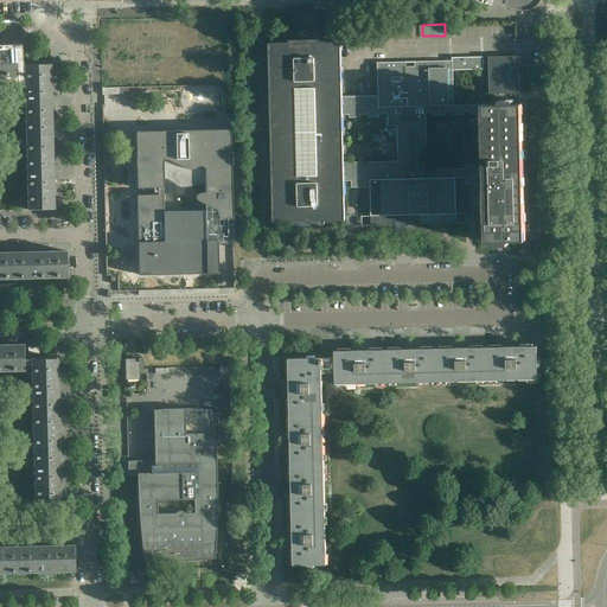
[(420,39),(420,26),(385,27),(385,40),(420,39)]
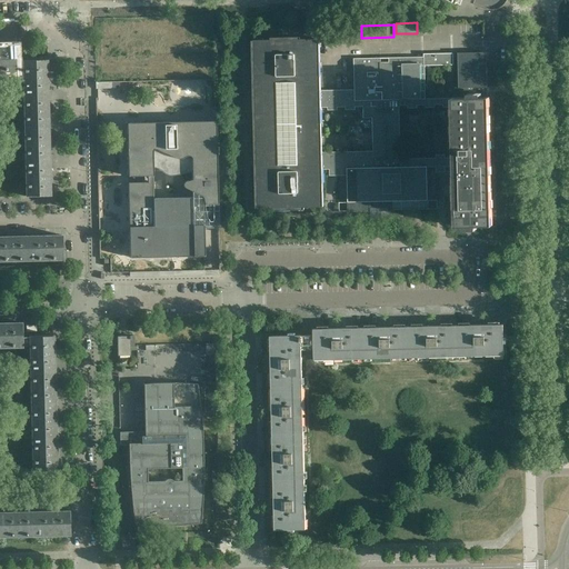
[(357,38),(357,26),(325,27),(325,39),(357,38)]
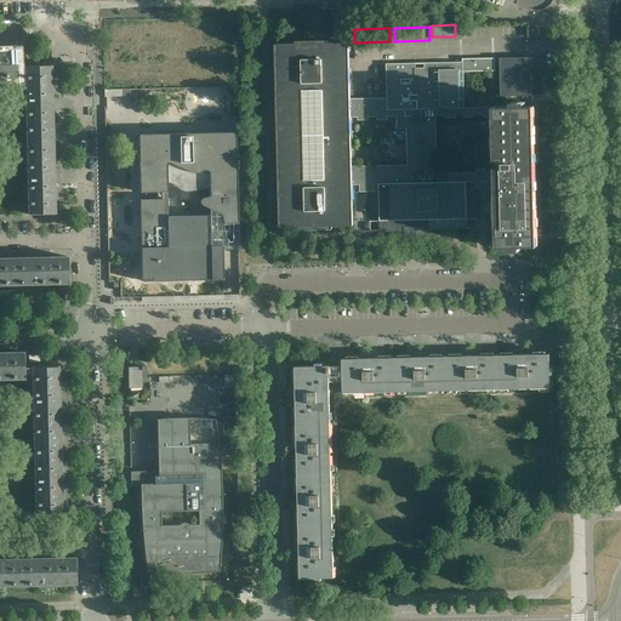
[(387,110),(387,98),(347,100),(346,43),(278,45),(281,228),(351,226),(349,192),(349,186),(359,184),(359,188),(369,188),(369,184),(389,184),(389,221),(416,221),(467,220),(467,218),(477,218),(476,188),(486,188),(485,182),(497,182),(500,246),(506,246),(506,248),(520,248),(520,246),(535,246),(531,107),(525,107),(525,106),(512,106),(512,96),(531,96),(531,68),(530,57),(500,58),(500,63),(494,63),(495,108),(463,108),(387,110)]
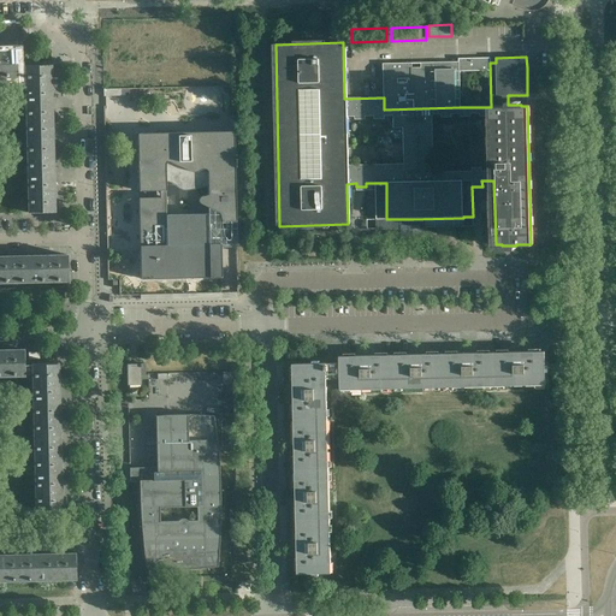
[(0,77),(16,77),(16,52),(0,51),(0,77)]
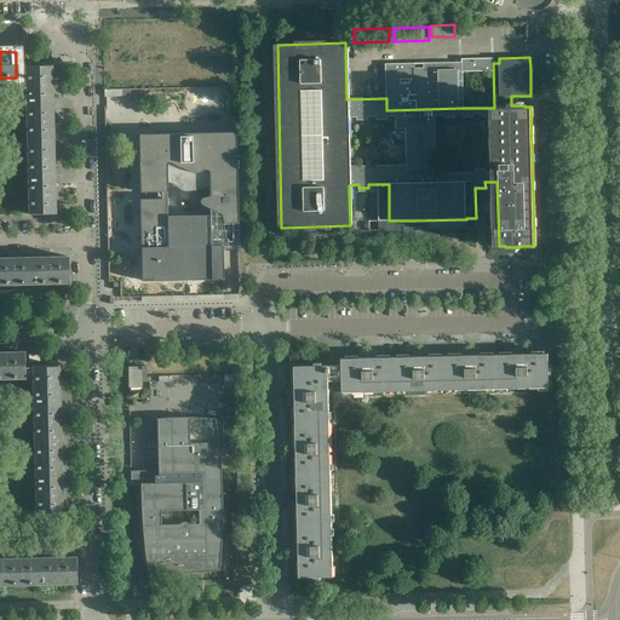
[(465,70),(483,70),(483,57),(465,57),(465,70)]
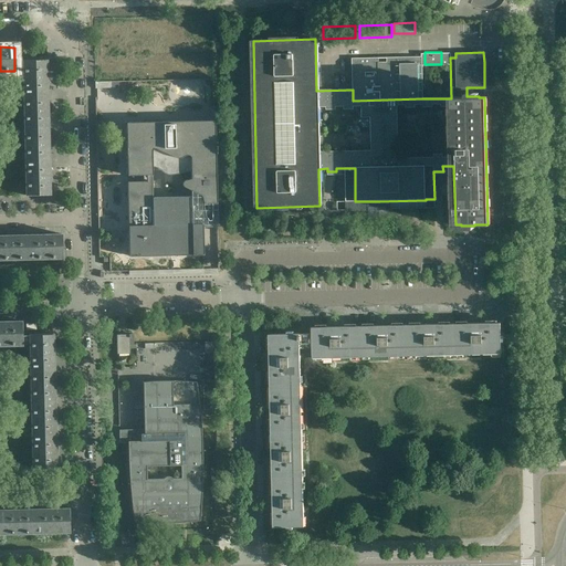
[(422,98),(422,63),(422,56),(405,58),(405,62),(378,63),(378,58),(352,59),(353,90),(353,101),(422,98)]
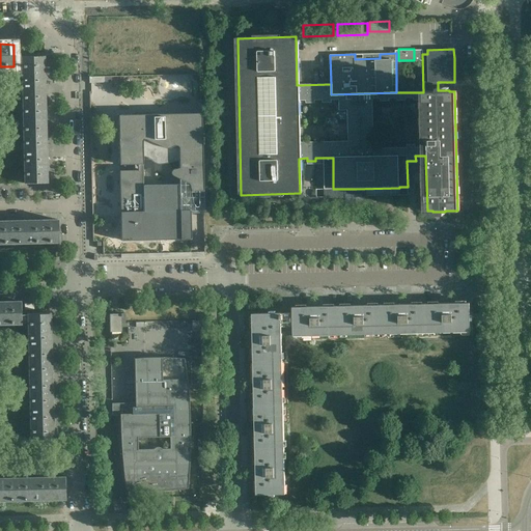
[(46,75),(46,71),(44,71),(44,56),(21,57),(22,89),(44,88),(44,75),(46,75)]
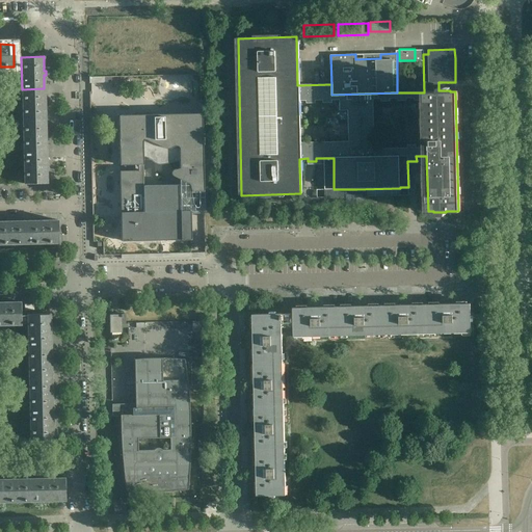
[(47,106),(47,102),(45,102),(44,88),(22,89),(22,121),(45,120),(45,106),(47,106)]
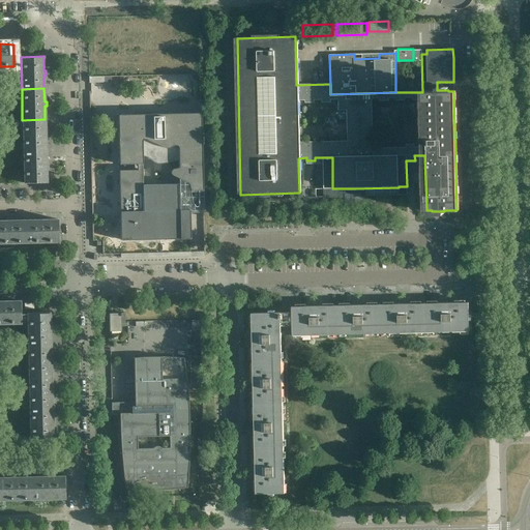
[(119,171),(120,240),(189,239),(189,209),(181,210),(181,205),(193,205),(194,206),(195,207),(196,207),(197,206),(198,206),(198,205),(198,204),(202,190),(200,113),(117,115),(119,165),(137,164),(137,170),(119,171)]
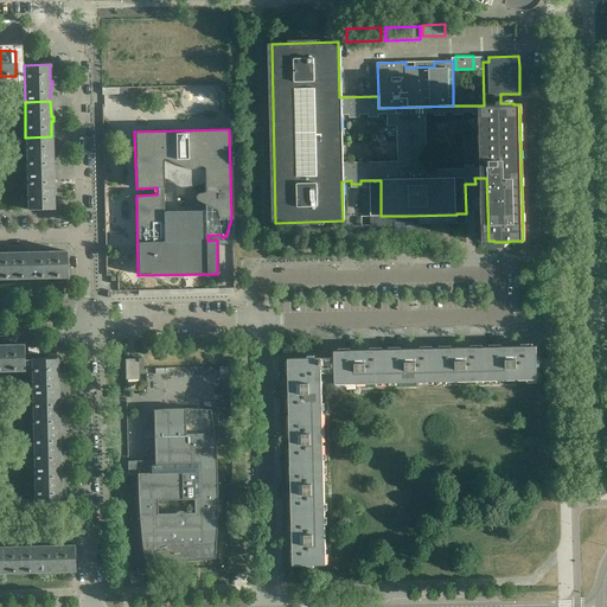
[(53,158),(53,152),(51,152),(51,136),(25,138),(26,173),(52,172),(51,158),(53,158)]
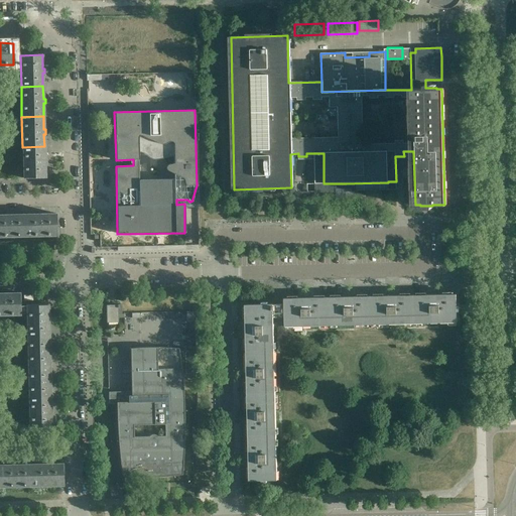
[(46,164),(46,159),(44,159),(44,146),(22,147),(23,178),(44,177),(44,164),(46,164)]
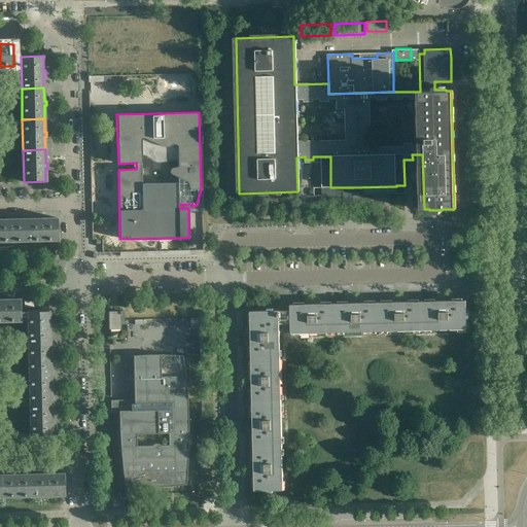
[(58,241),(57,218),(43,218),(43,216),(38,216),(38,218),(26,219),(26,241),(58,241)]
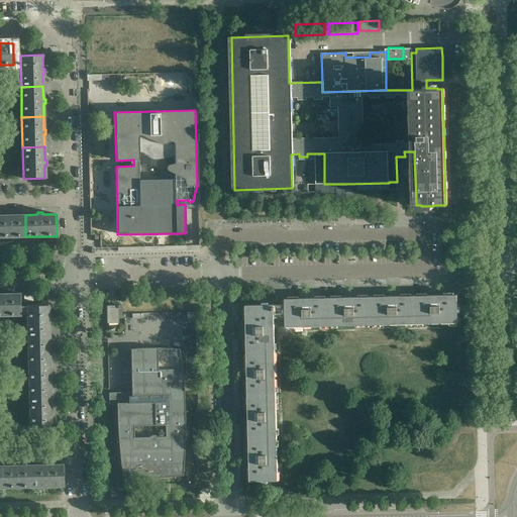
[(0,236),(25,236),(25,215),(12,215),(12,213),(7,213),(7,215),(0,215),(0,236)]
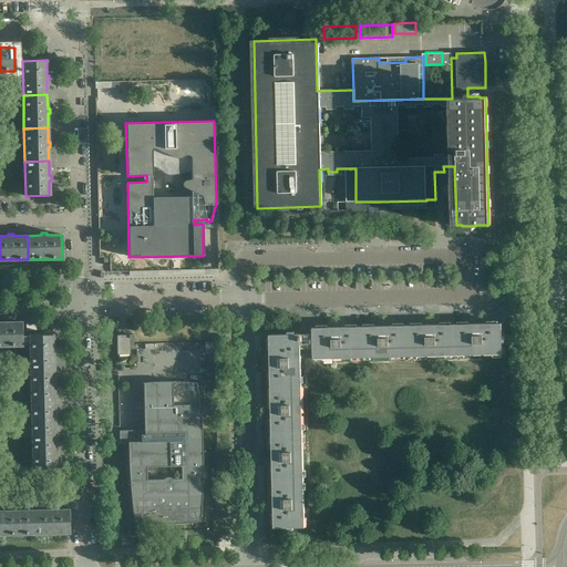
[(0,271),(0,279),(12,280),(12,271),(0,271)]
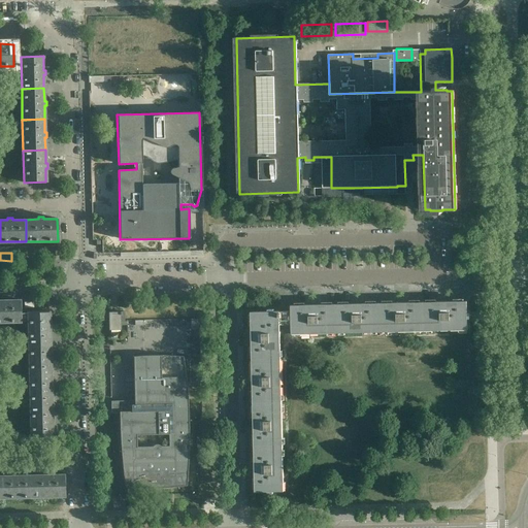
[(0,322),(20,322),(20,299),(6,300),(6,298),(1,298),(1,300),(0,299),(0,322)]
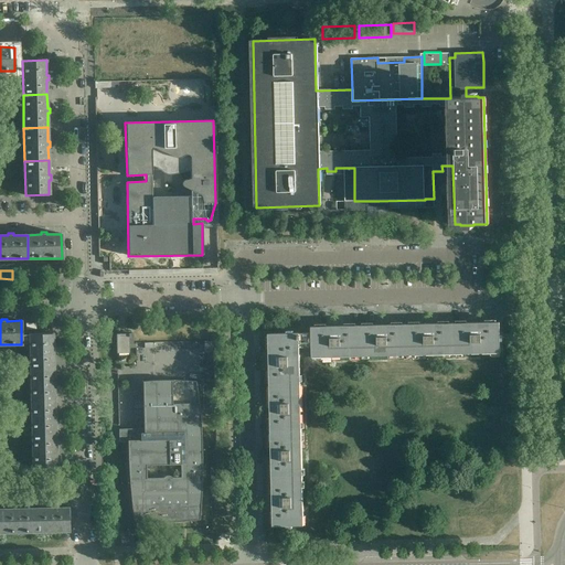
[(502,341),(502,336),(500,336),(500,322),(452,323),(454,354),(501,353),(500,341),(502,341)]
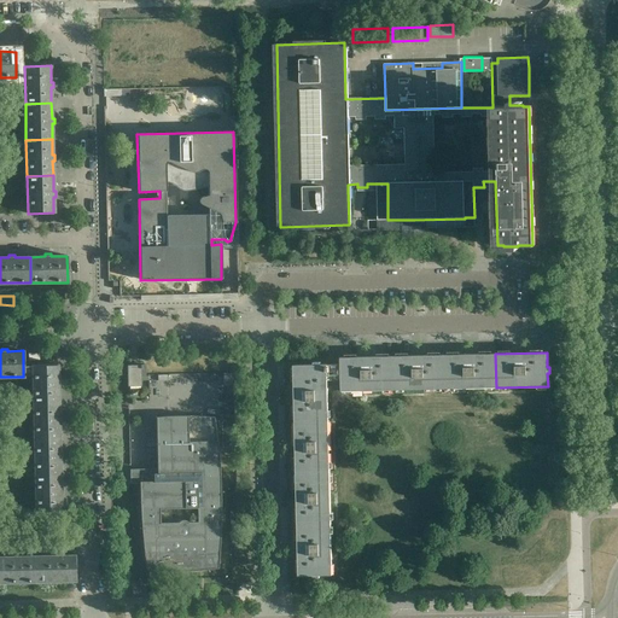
[(496,388),(495,354),(443,355),(444,389),(496,388)]
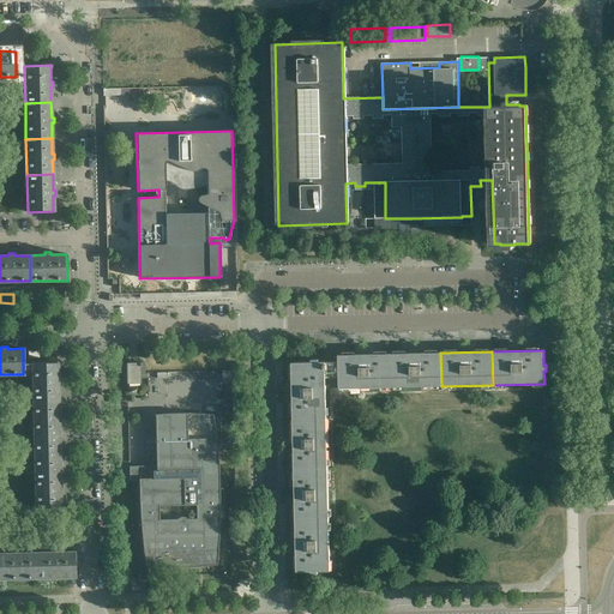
[(441,386),(440,353),(390,354),(391,387),(441,386)]
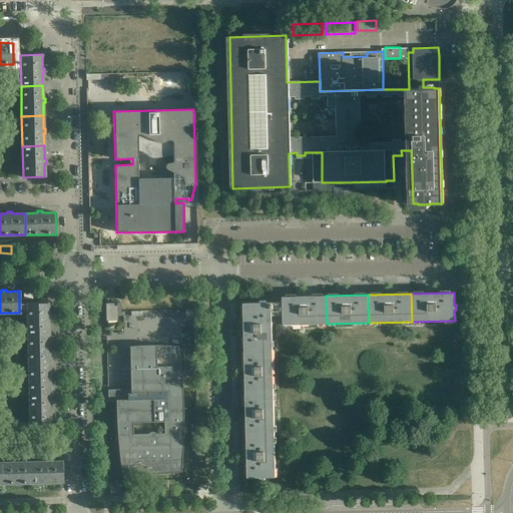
[(327,324),(326,296),(283,297),(283,302),(267,303),(267,301),(261,301),(261,303),(243,303),(244,350),(273,350),(272,312),(283,312),(284,325),(327,324)]
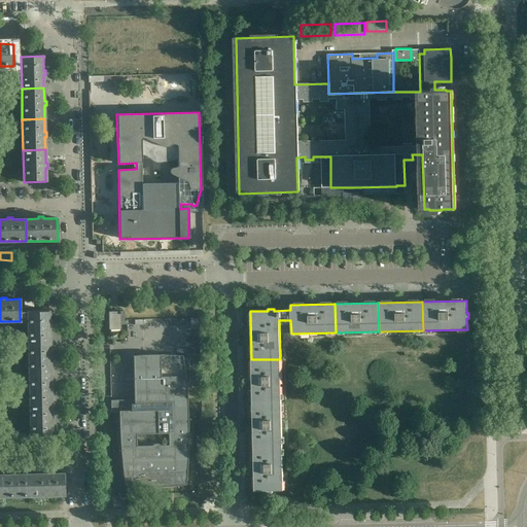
[(51,329),(51,324),(49,325),(49,311),(27,312),(27,343),(49,343),(49,329),(51,329)]
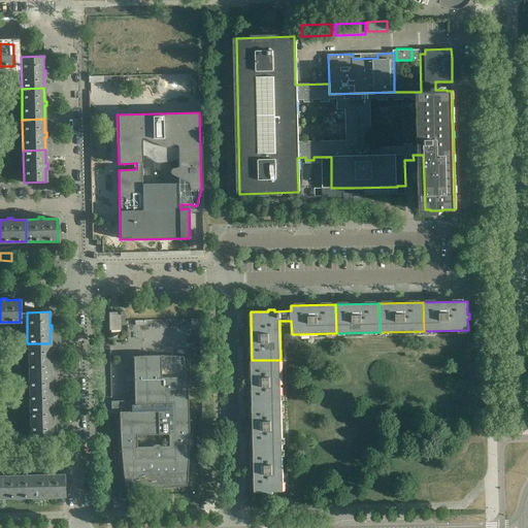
[(125,322),(124,311),(108,312),(108,330),(121,330),(121,322),(125,322)]
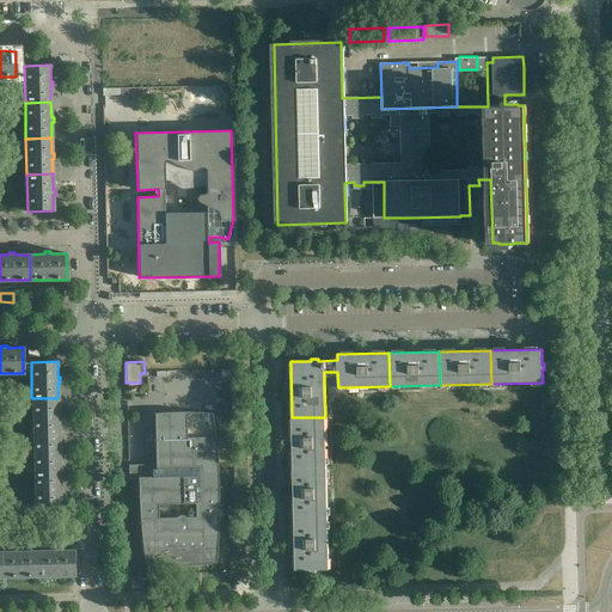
[(150,371),(150,387),(169,387),(169,380),(201,380),(201,377),(207,377),(207,369),(150,371)]
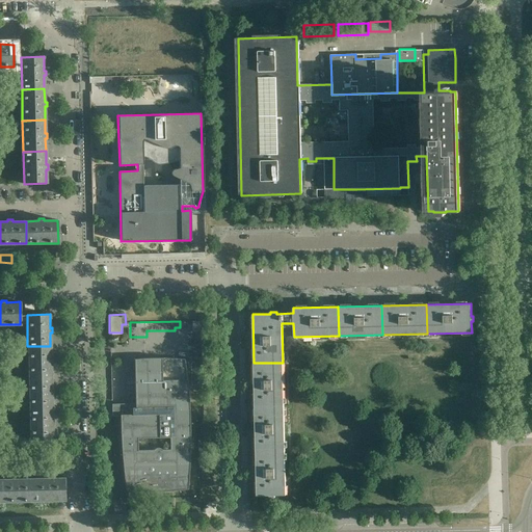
[(53,364),(53,360),(51,360),(50,346),(27,346),(28,378),(51,377),(51,364),(53,364)]
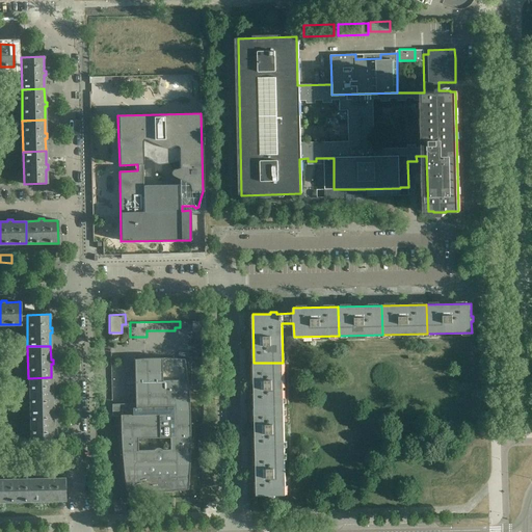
[(135,407),(112,408),(111,408),(112,417),(120,416),(121,424),(121,441),(123,467),(124,478),(126,490),(132,491),(140,491),(148,491),(156,491),(161,491),(173,490),(180,490),(187,489),(188,481),(189,473),(189,463),(189,455),(190,448),(190,440),(190,431),(190,423),(189,415),(189,405),(188,394),(188,387),(187,379),(186,371),(185,360),(179,358),(173,358),(164,357),(158,357),(152,358),(147,358),(140,358),(134,360),(135,407)]
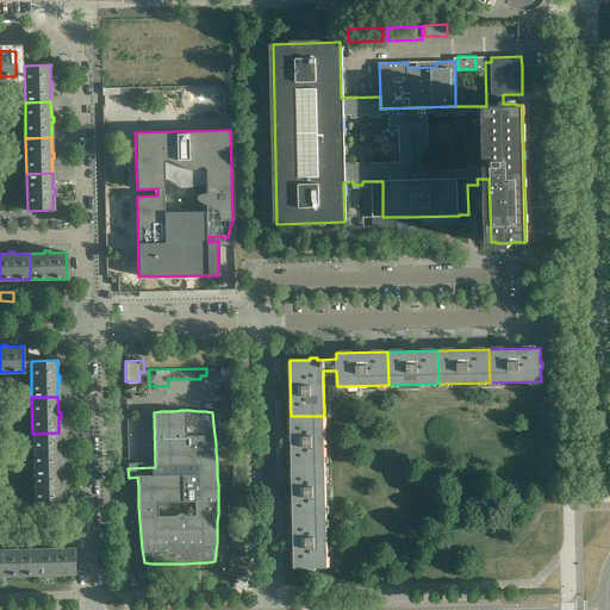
[(325,466),(324,416),(291,416),(292,467),(325,466)]
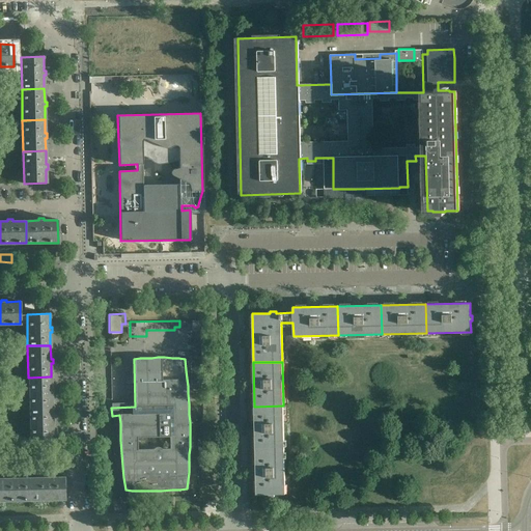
[(53,394),(53,390),(51,390),(51,376),(28,378),(29,409),(52,408),(51,394),(53,394)]
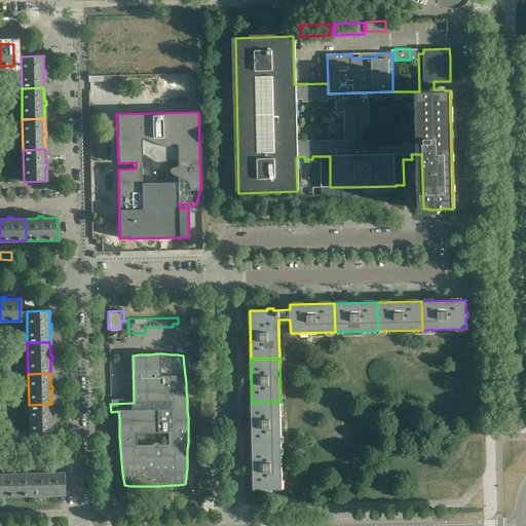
[(282,445),(282,419),(280,402),(252,403),(253,446),(282,445)]
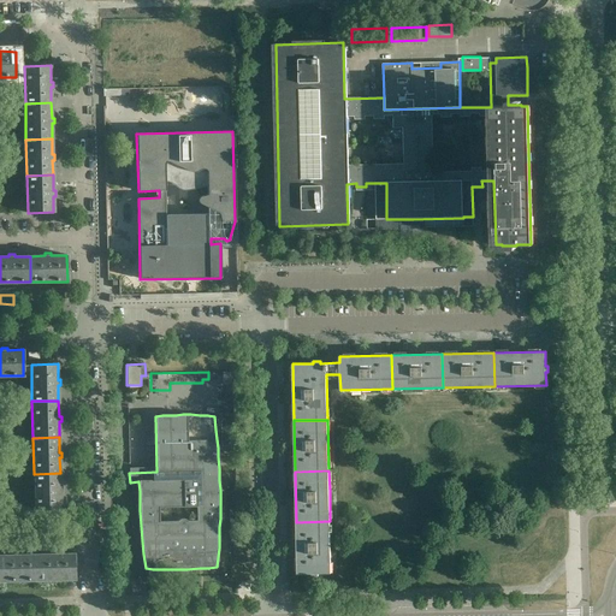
[(63,493),(63,489),(60,489),(60,473),(34,474),(35,510),(61,510),(60,495),(63,493)]
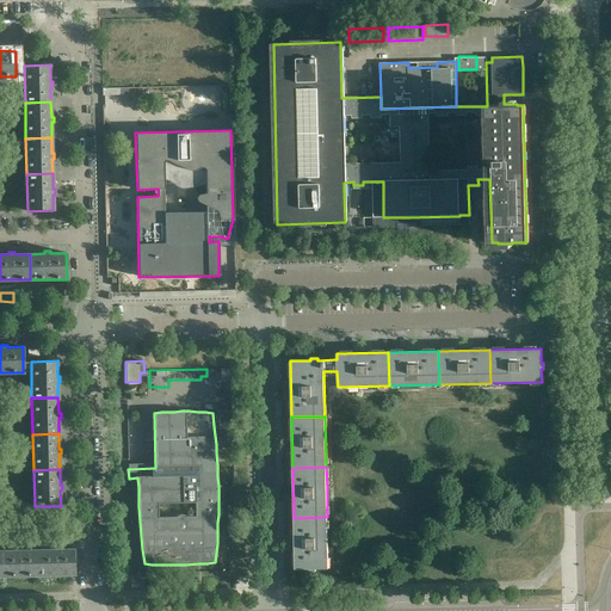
[(328,568),(327,517),(294,518),(295,566),(295,569),(309,569),(309,572),(316,572),(316,569),(328,568)]
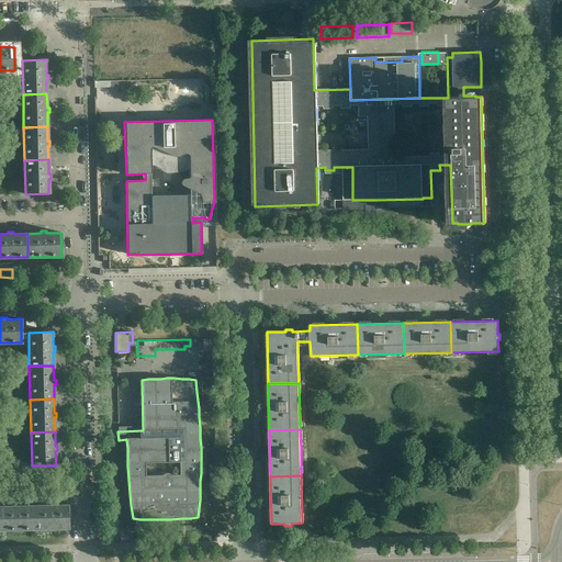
[(68,528),(67,505),(53,505),(53,503),(47,503),(47,505),(34,505),(34,529),(68,528)]
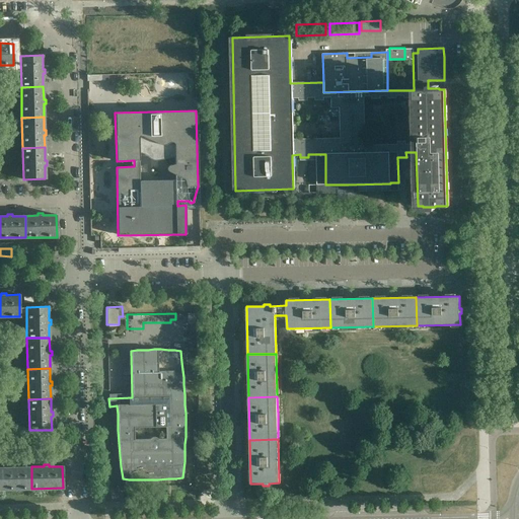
[(31,489),(31,466),(18,467),(18,465),(13,465),(13,467),(1,467),(1,490),(31,489)]
